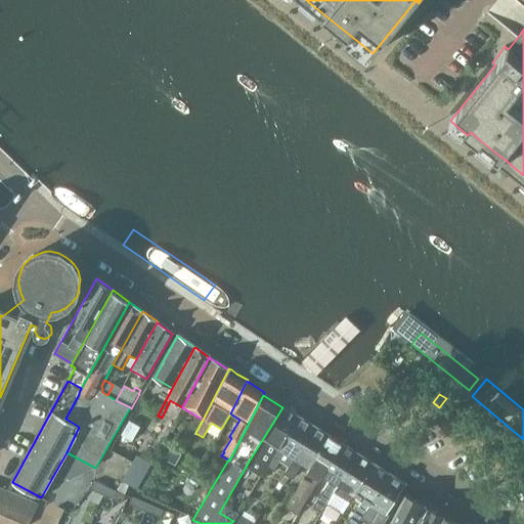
[(282,407),(250,460),(256,464),(269,443),(277,448),(298,418),(282,407)]
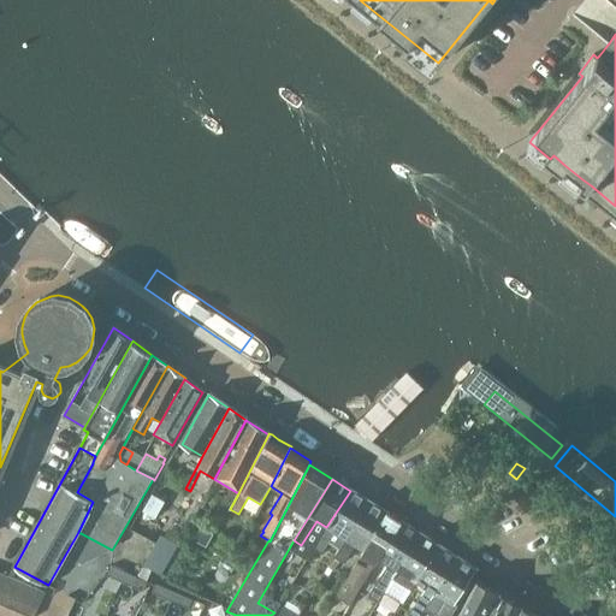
[(368,502),(350,491),(321,537),(339,549),(368,502)]
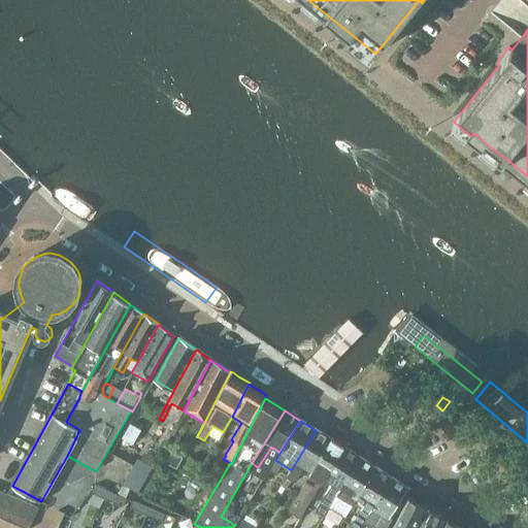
[(133,444),(141,430),(130,424),(123,438),(133,444)]
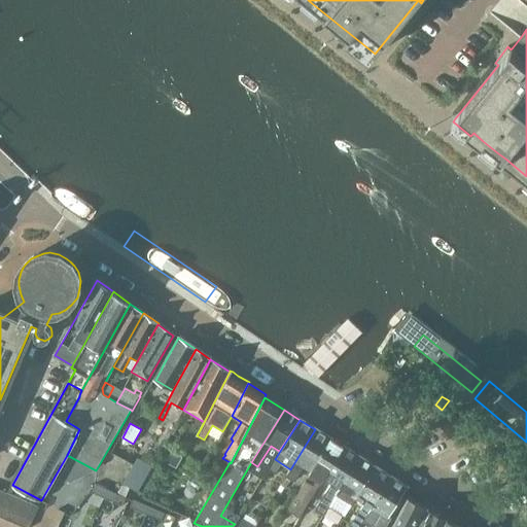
[(331,440),(315,429),(290,469),(286,477),(293,482),(304,466),(312,471),(331,440)]
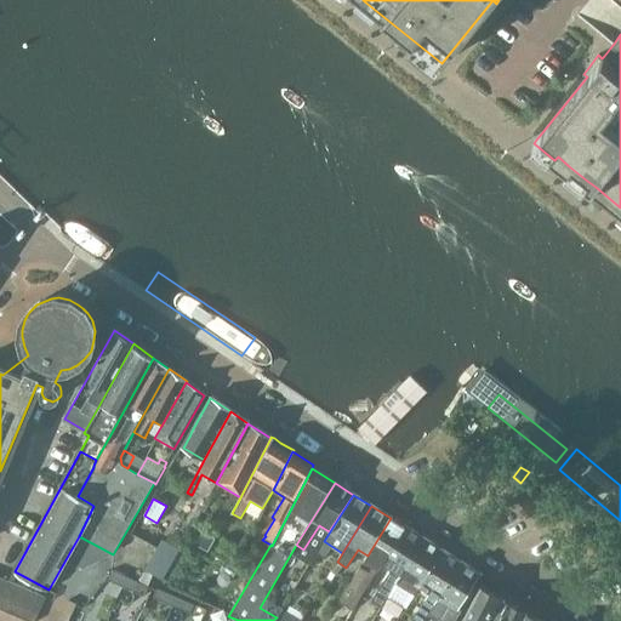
[(391,518),(368,556),(364,562),(372,568),(369,573),(360,568),(339,603),(353,611),(382,564),(405,527),(391,518)]
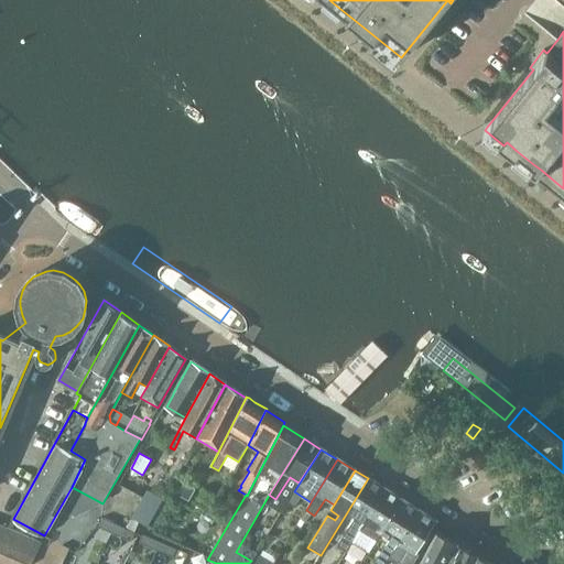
[(384,489),(368,478),(347,512),(355,518),(337,546),(346,552),(365,523),(362,522),(384,489)]
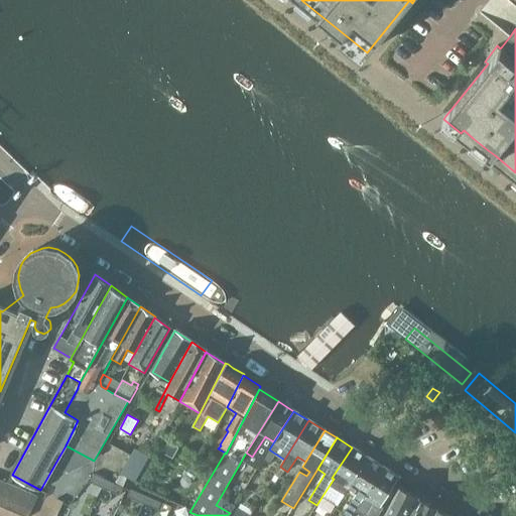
[(177,447),(168,442),(162,453),(172,458),(177,447)]
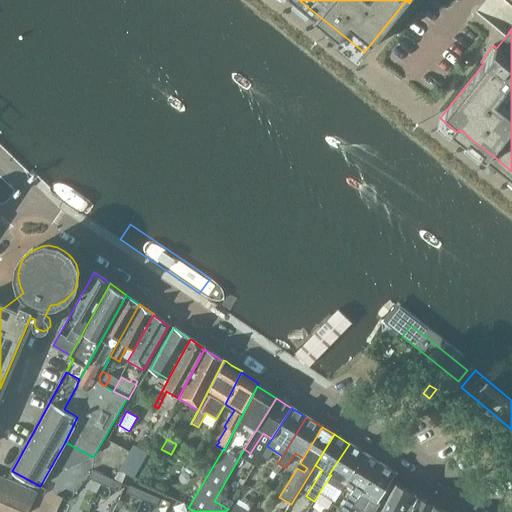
[(329,474),(331,475),(342,482),(332,499),(335,501),(365,453),(349,444),(329,474)]
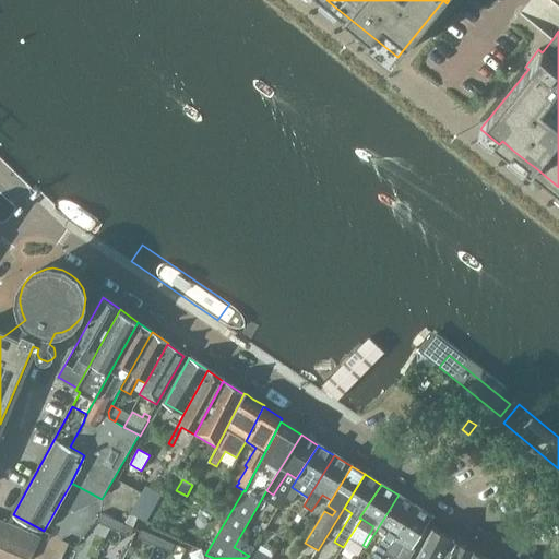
[(142,491),(129,516),(146,525),(159,500),(142,491)]
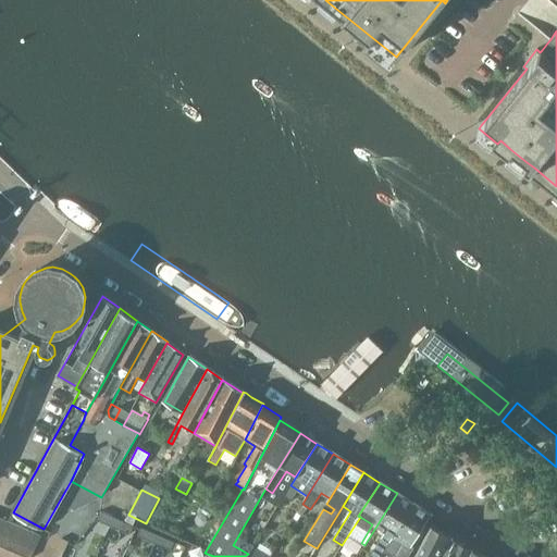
[(413,504),(397,493),(376,527),(384,532),(369,556),(380,556),(393,537),(413,504)]
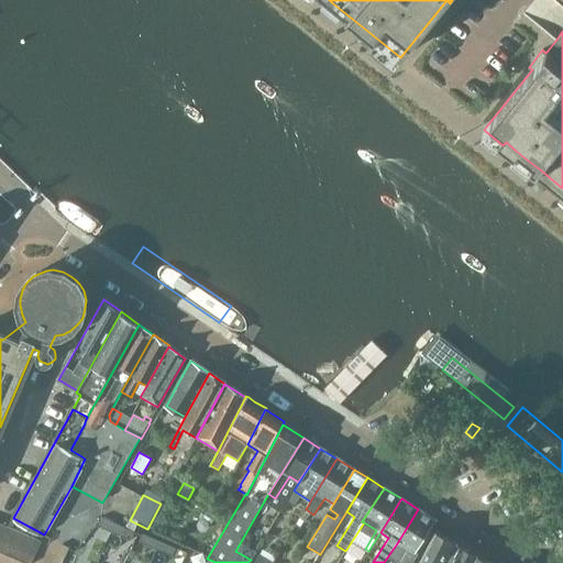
[(435,520),(418,509),(397,543),(406,549),(396,562),(412,562),(418,554),(416,553),(435,520)]
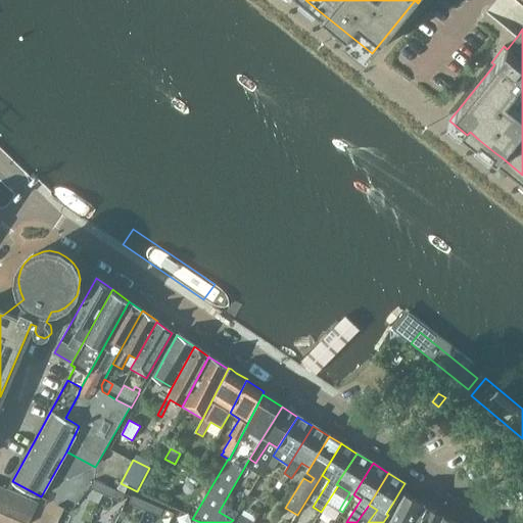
[(107,487),(97,482),(93,490),(103,495),(107,487)]
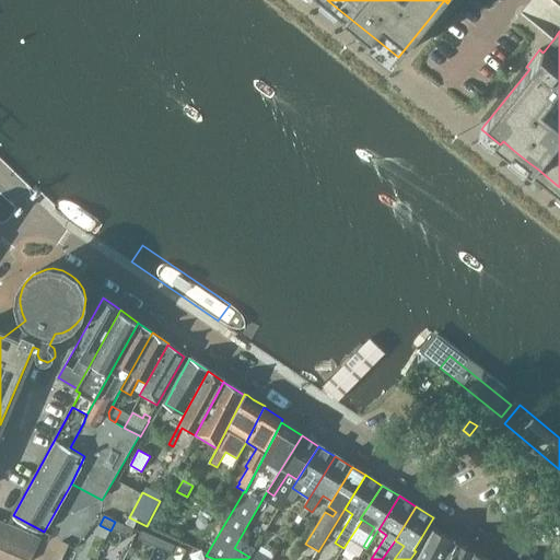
[(135,531),(115,522),(111,531),(131,539),(135,531)]
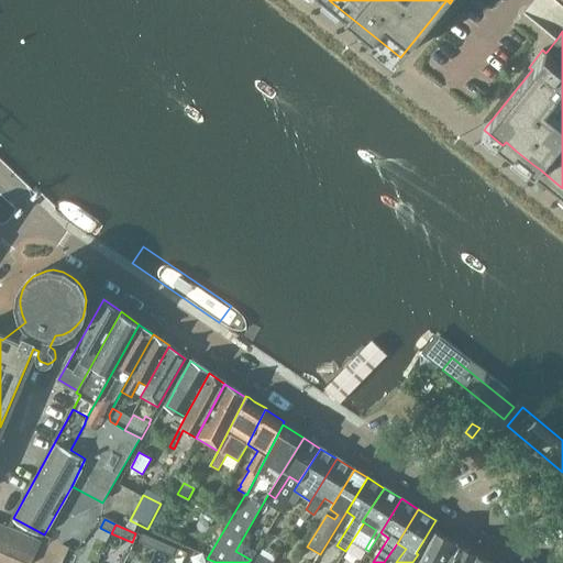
[(7,526),(0,541),(0,552),(9,555),(19,531),(7,526)]
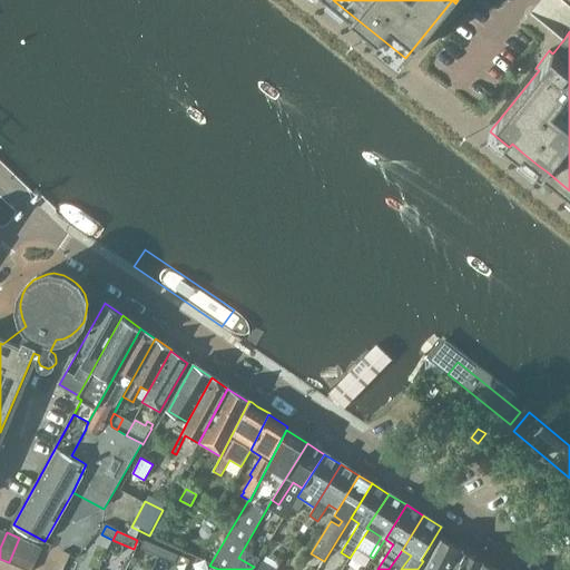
[(9,562),(20,568),(31,543),(19,538),(9,562)]
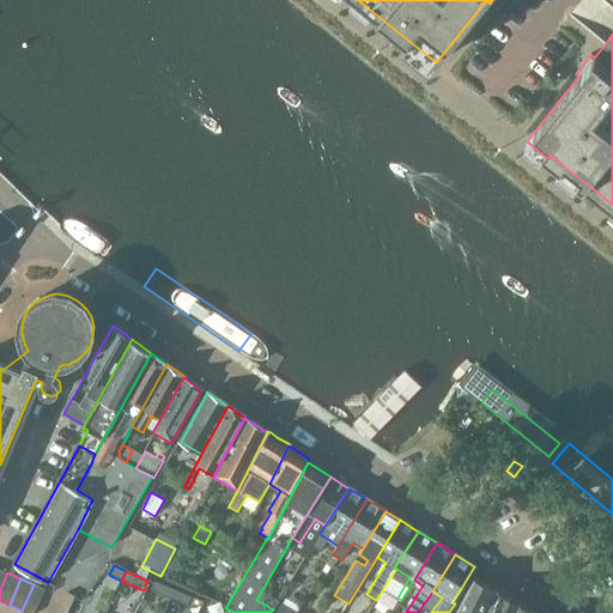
[(489,612),(501,590),(477,578),(459,612),(489,612)]
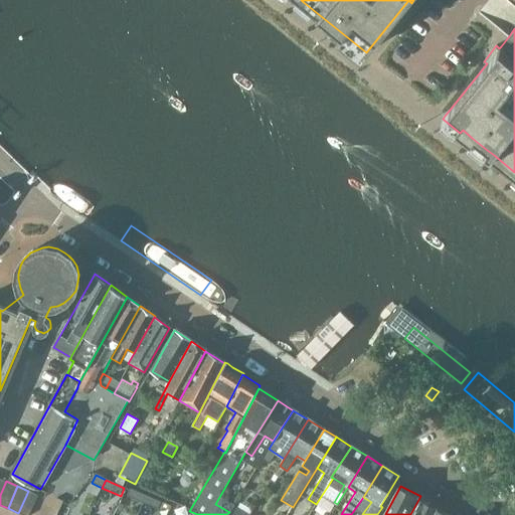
[(147,496),(131,489),(127,498),(144,505),(147,496)]
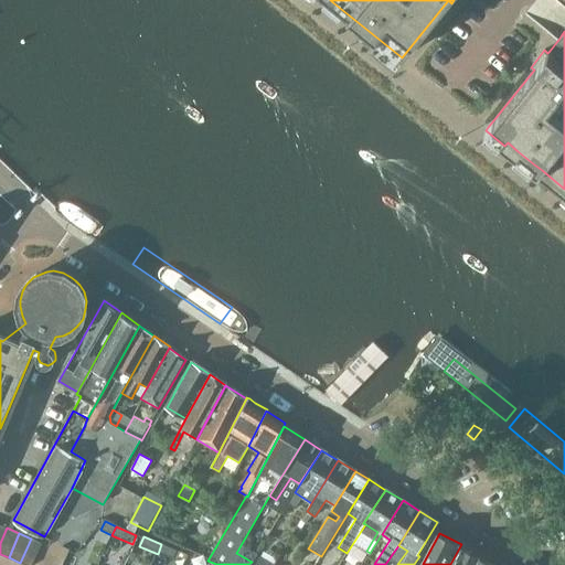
[(31,539),(20,563),(25,564),(32,564),(42,543),(31,539)]
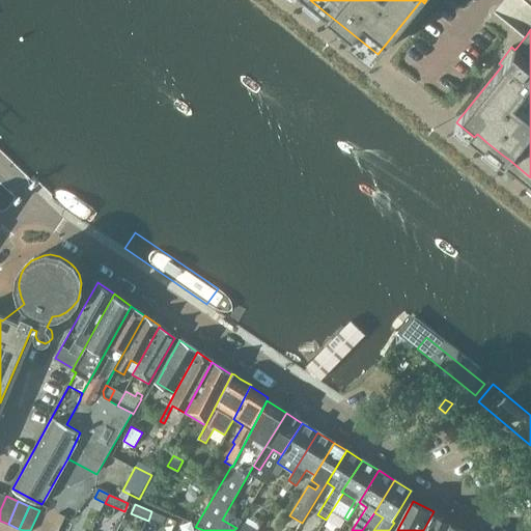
[(168,519),(151,511),(148,521),(164,527),(168,519)]
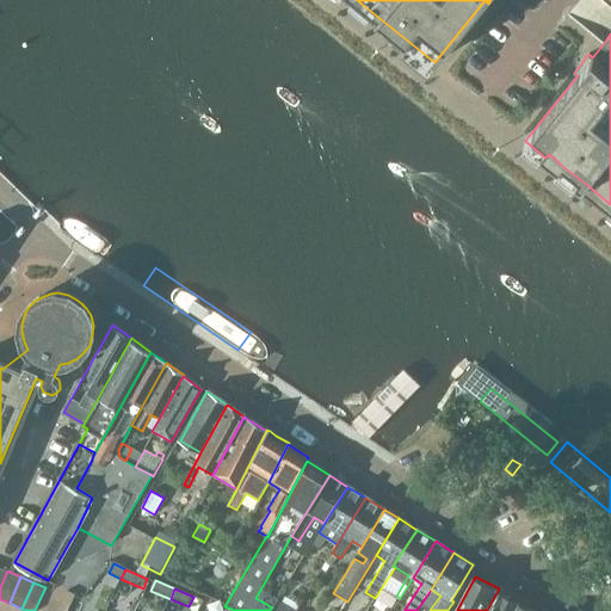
[(519,599),(499,588),(487,610),(513,610),(518,602),(519,599)]
